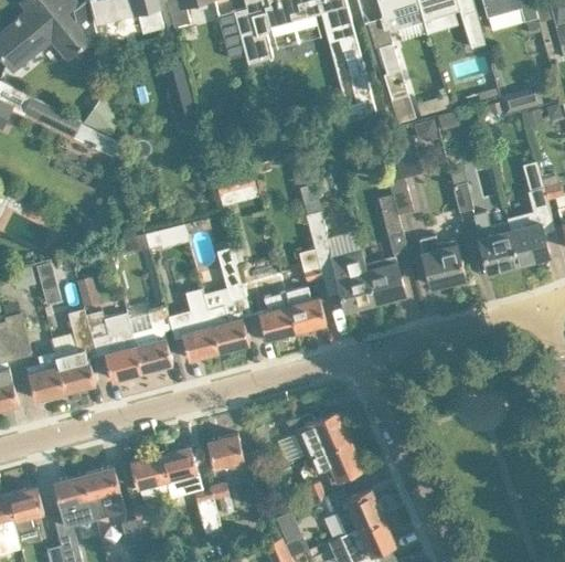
[(18,23),(0,36),(0,53),(8,63),(14,71),(35,52),(51,40),(67,59),(86,43),(96,35),(87,1),(73,12),(74,21),(66,12),(75,6),(70,0),(25,0),(22,3),(30,11),(19,20),(18,18),(14,20),(18,23)]
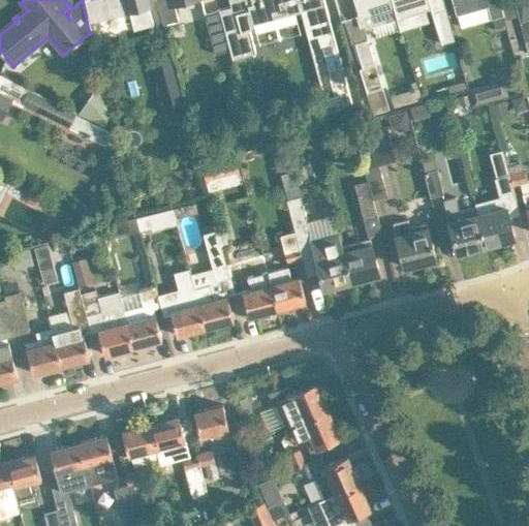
[(84,0),(90,23),(128,12),(133,32),(153,27),(148,7),(146,0),(84,0)]
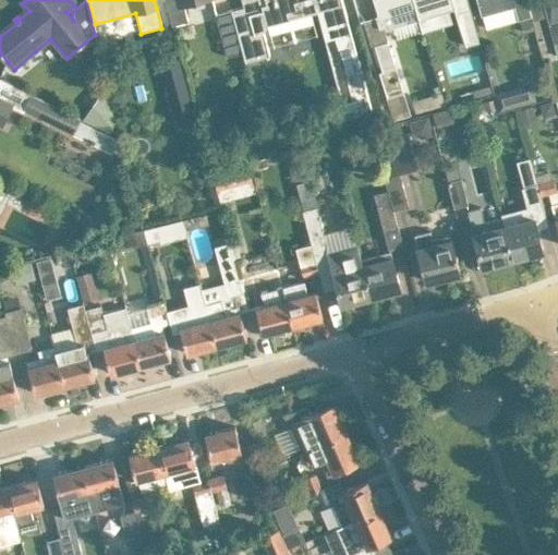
[(164,0),(171,26),(186,22),(183,7),(207,0),(164,0)]
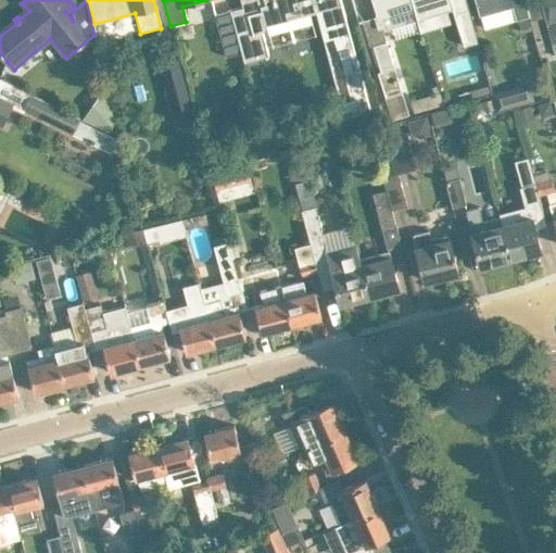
[(240,0),(243,10),(230,13),(242,57),(244,65),(269,59),(263,35),(267,28),(289,23),(288,20),(301,16),(303,23),(310,21),(314,20),(313,13),(315,12),(344,121),(370,113),(341,7),(339,0),(240,0)]
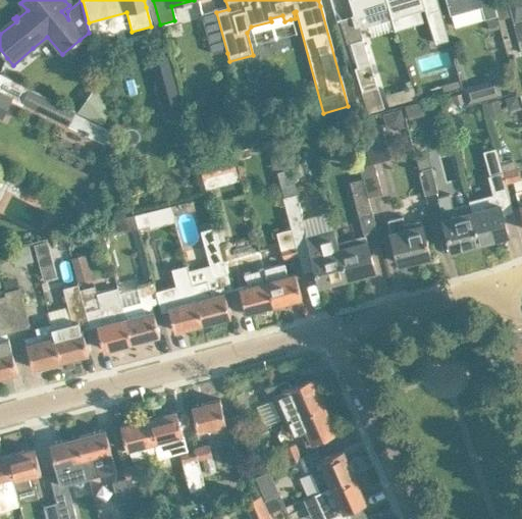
[(350,0),(355,16),(352,17),(355,28),(367,24),(368,27),(392,19),(387,8),(384,0),(350,0)]
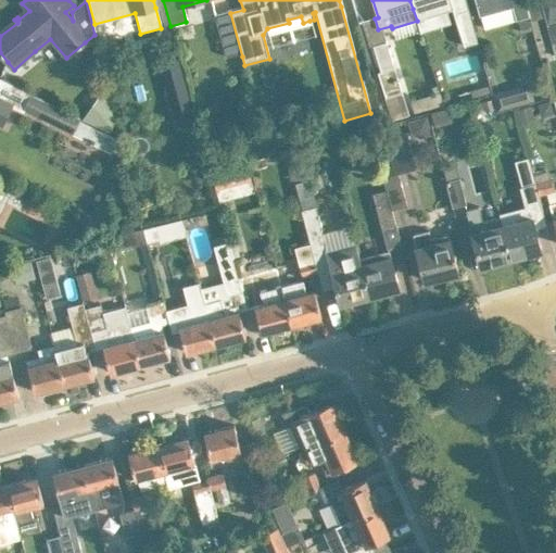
[(409,0),(413,9),(417,21),(433,16),(434,19),(452,13),(463,48),(477,44),(465,0),(409,0)]
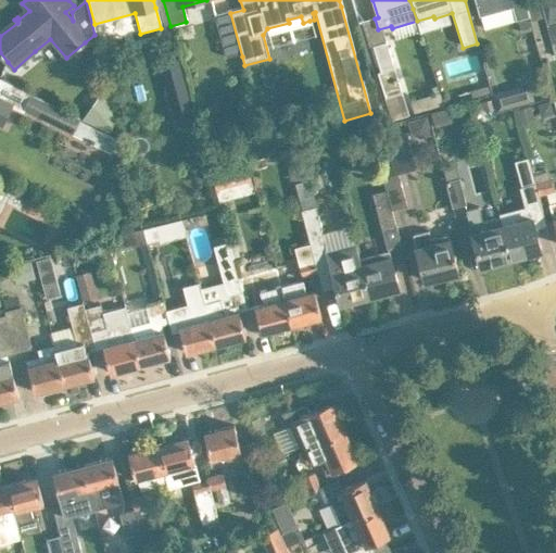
[(523,0),(475,0),(478,11),(479,19),(513,9),(516,21),(529,17),(523,0)]
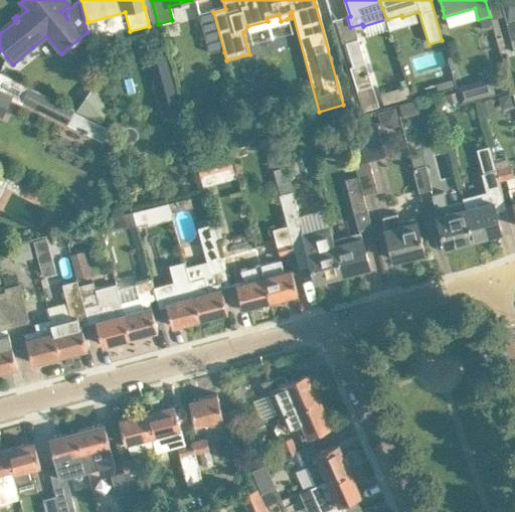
[(514,0),(500,0),(501,2),(505,17),(508,26),(514,50),(514,0)]
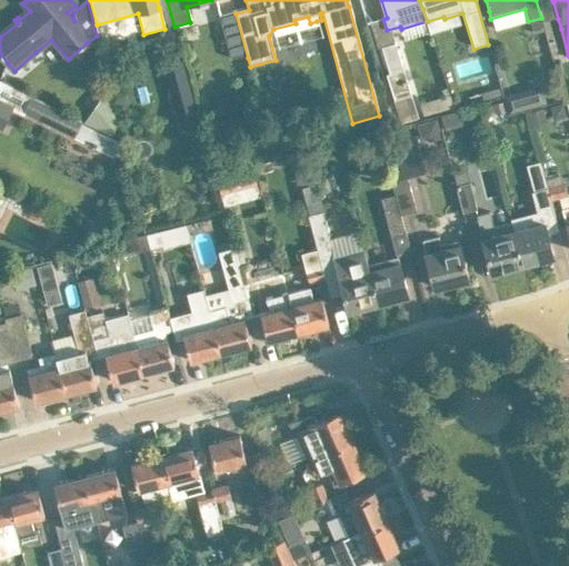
[(236,13),(219,18),(231,62),(248,58),(236,13)]
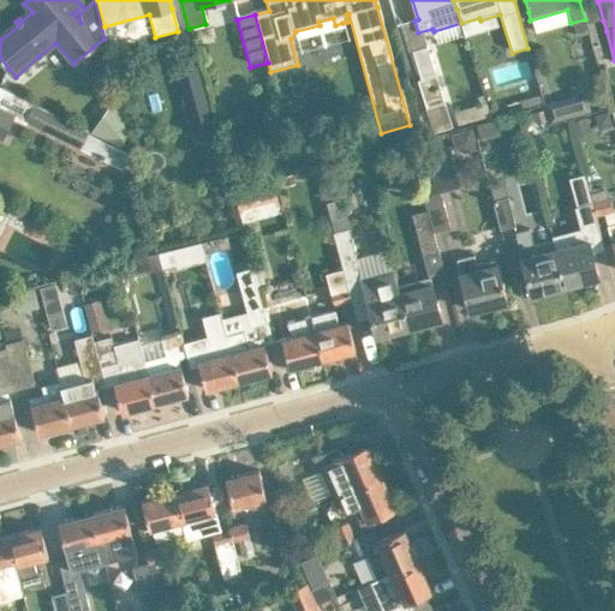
[(452,129),(423,40),(406,45),(412,64),(415,64),(421,82),(418,83),(435,135),(452,129)]
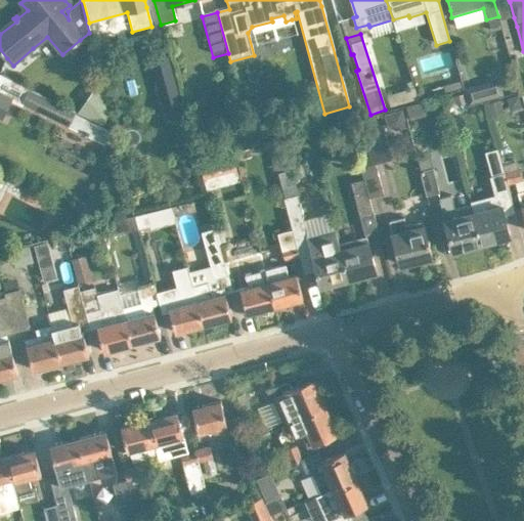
[(0,118),(1,119),(10,99),(103,144),(110,131),(74,115),(76,112),(29,89),(29,88),(0,75),(0,118)]
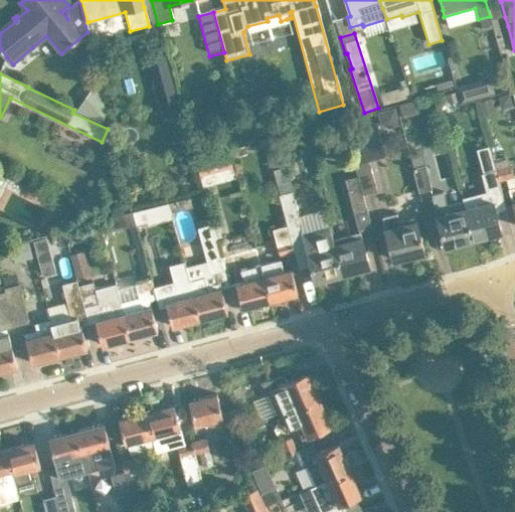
[(457,89),(461,105),(495,96),(490,78),(457,89)]
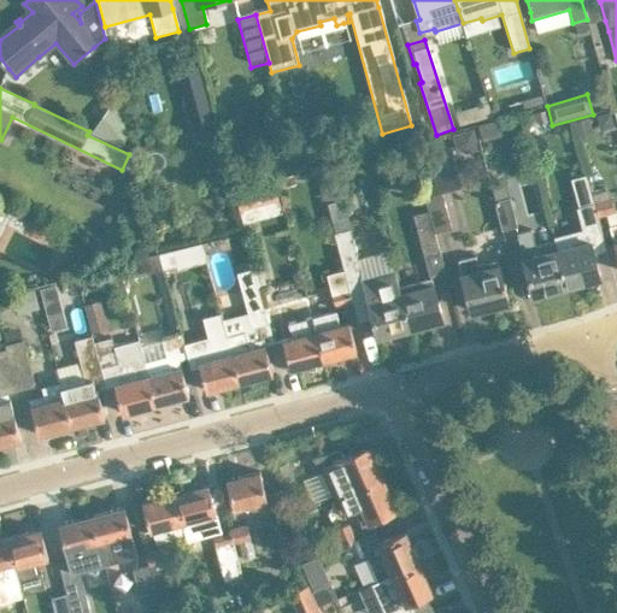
[(610,113),(595,118),(599,131),(613,128),(610,113)]
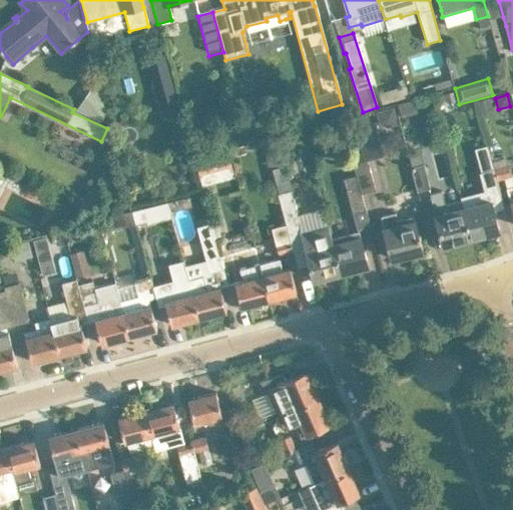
[(447,105),(454,103),(452,95),(444,97),(447,105)]
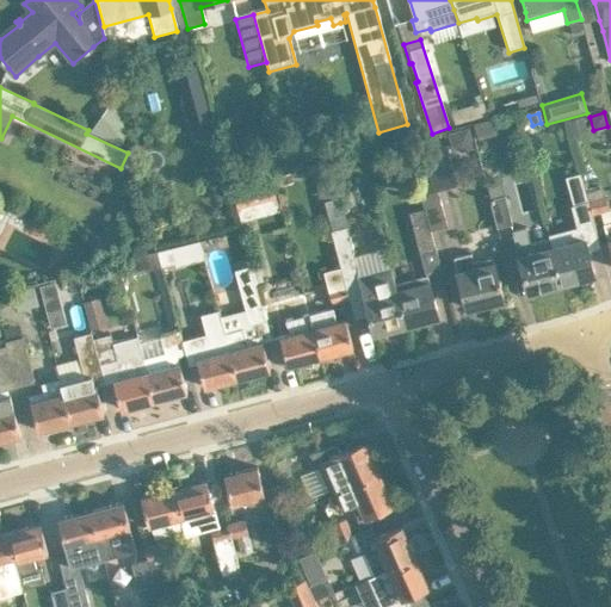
[(585,132),(581,118),(567,122),(572,137),(586,134),(585,132)]
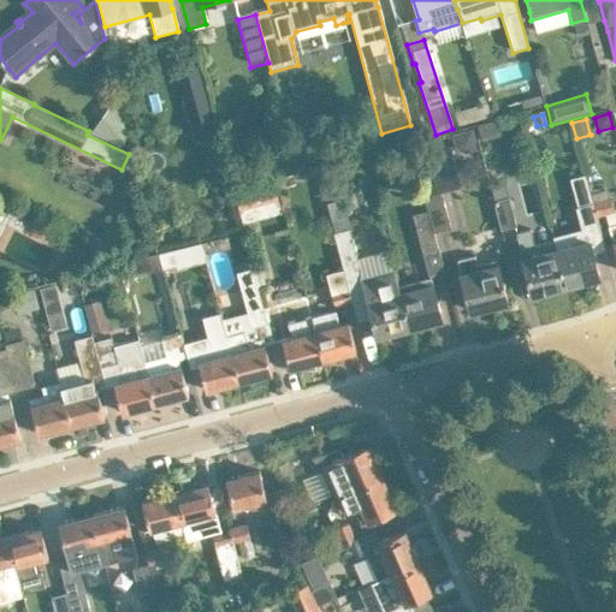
[(432,235),(433,235),(450,230),(440,194),(460,189),(450,148),(414,158),(427,211),(426,212),(432,235)]
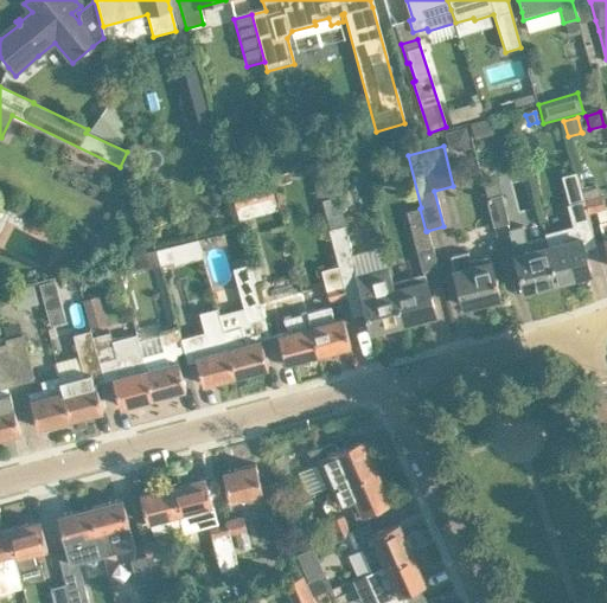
[(575,172),(562,177),(569,205),(583,200),(581,194),(581,193),(575,172)]
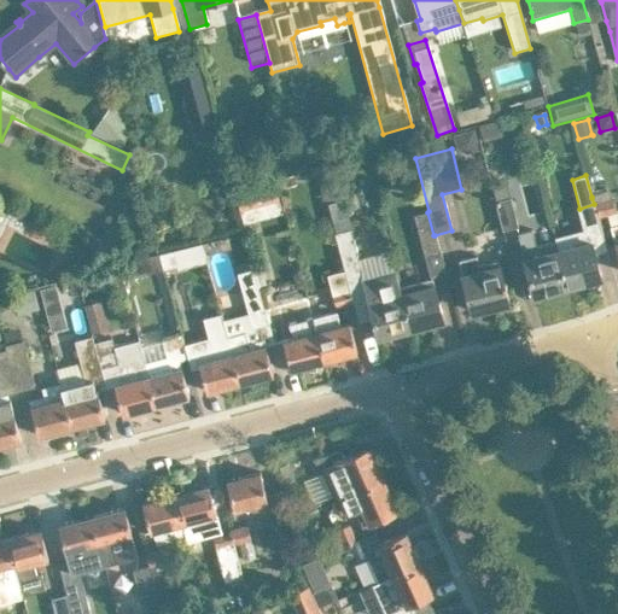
[(239,196),(245,223),(283,214),(275,187),(239,196)]
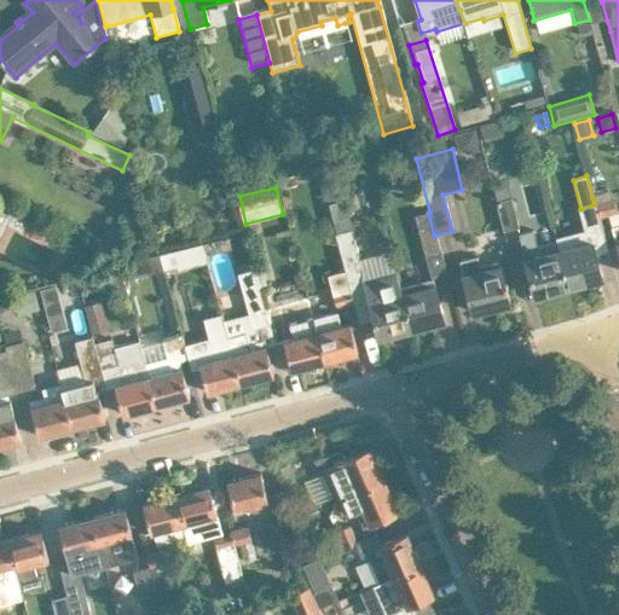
[(507,187),(492,191),(496,203),(510,198),(507,187)]
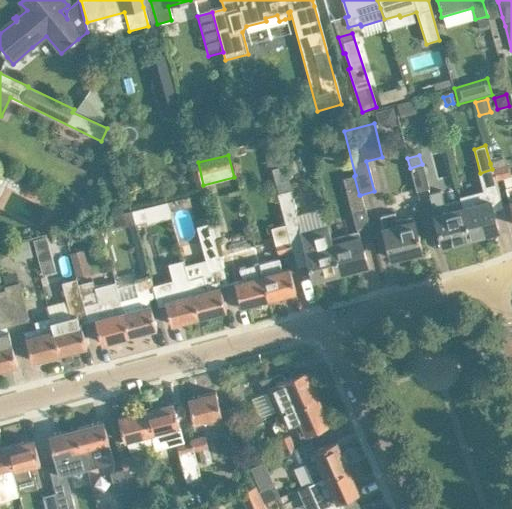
[(490,163),(490,164),(492,169),(495,180),(509,177),(504,160),(490,163)]
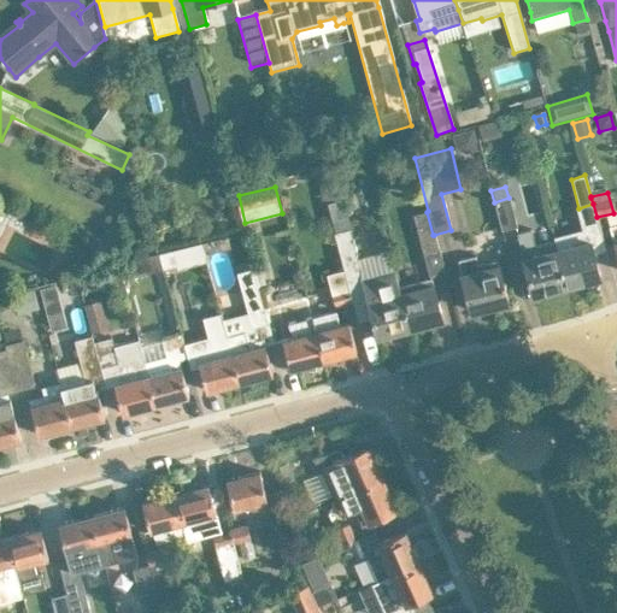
[(344,272),(353,304),(358,324),(359,324),(353,302),(366,299),(376,339),(410,329),(399,289),(394,271),(363,280),(350,231),(348,231),(341,201),(334,202),(333,198),(327,200),(335,235),(334,235),(344,272)]
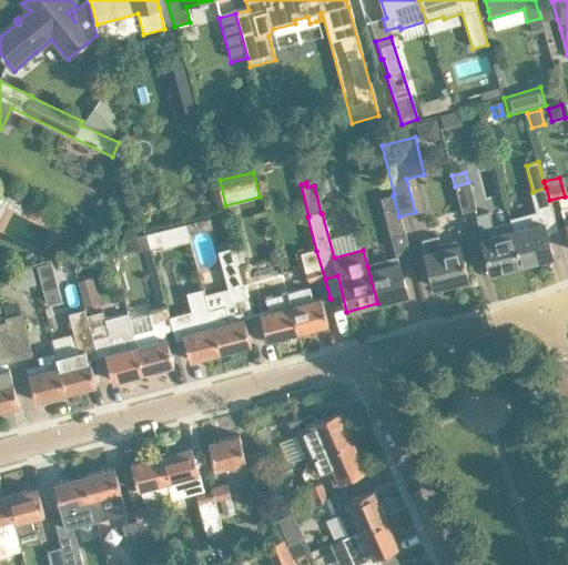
[(475,211),(468,182),(455,187),(462,214),(475,211)]
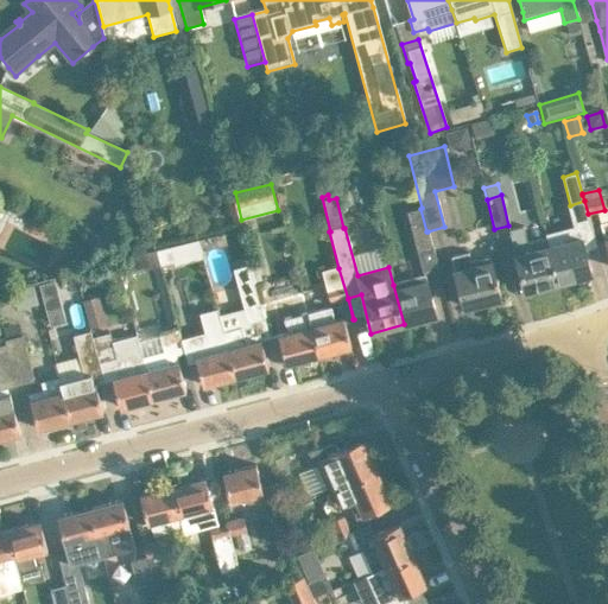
[(0,234),(4,227),(5,227),(7,221),(21,228),(26,218),(0,205),(0,234)]
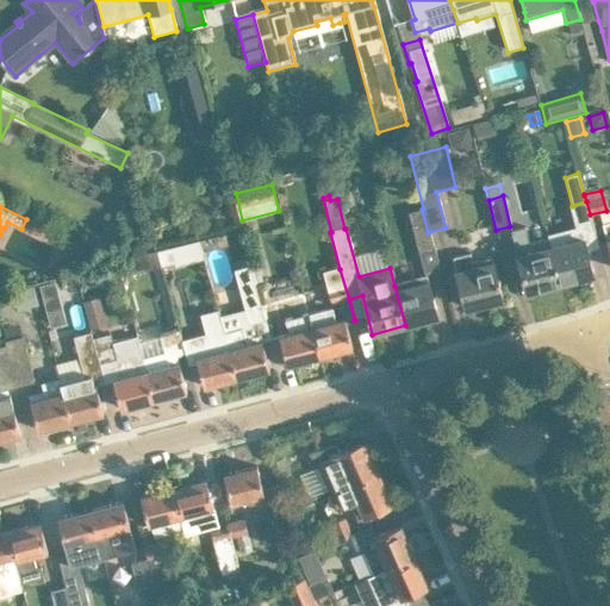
[(418,255),(434,250),(429,232),(428,232),(422,210),(408,213),(418,255)]
